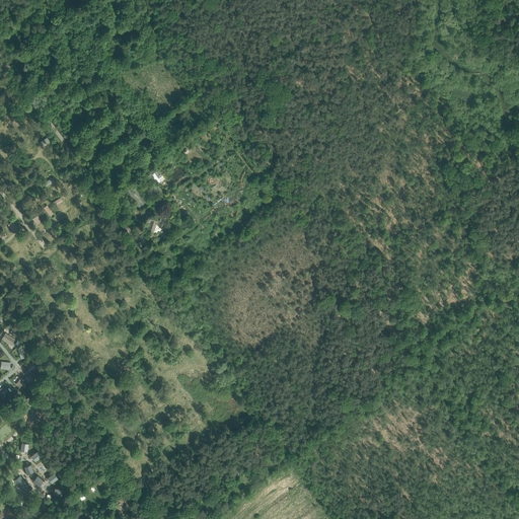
[(34,134),(44,128),(39,123),(30,129),(34,134)]
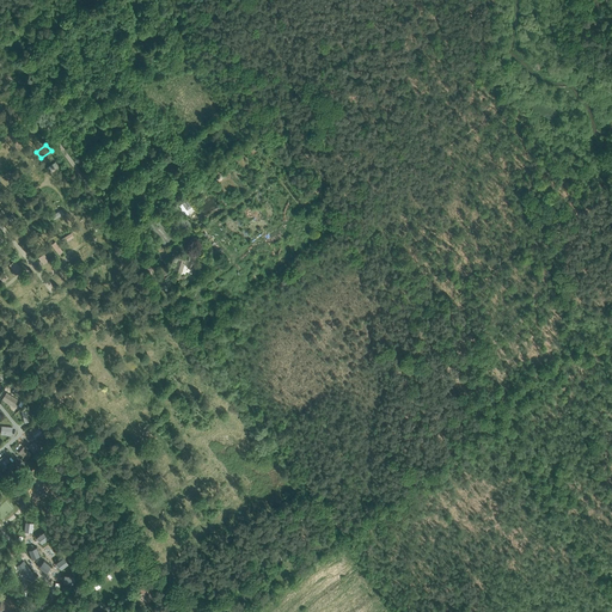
[(24,182),(36,172),(31,167),(28,170),(19,159),(13,164),(22,175),(19,177),(24,182)]
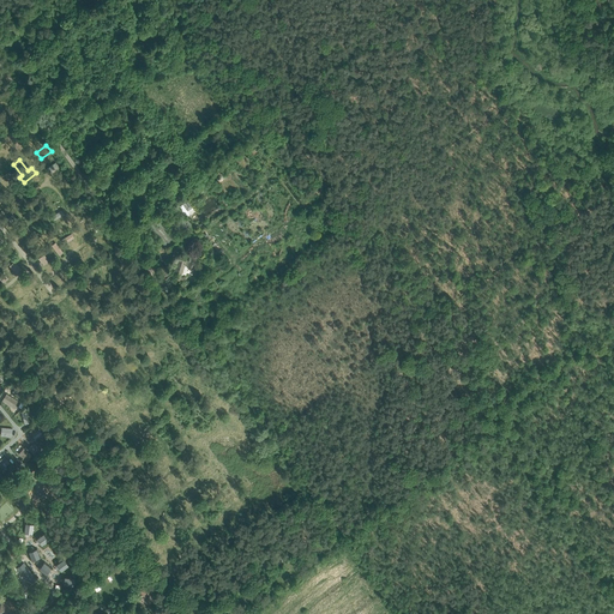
[(43,200),(47,205),(56,200),(54,196),(43,200)]
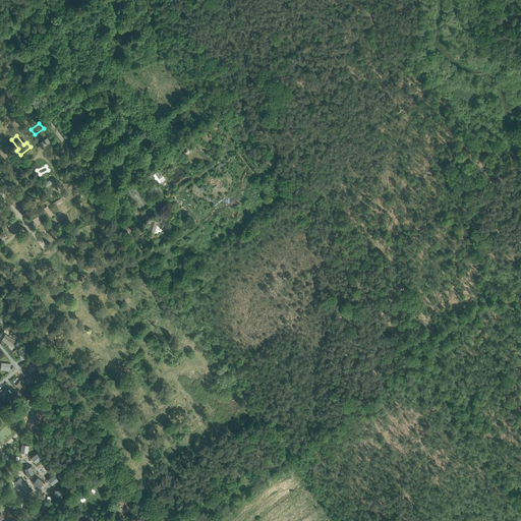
[(159,170),(155,173),(159,179),(163,176),(159,170)]
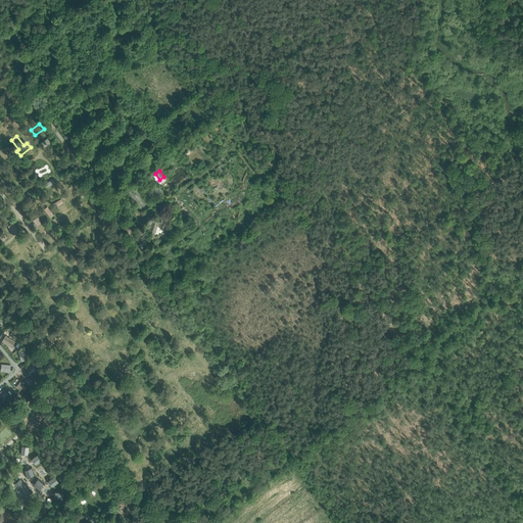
[(45,188),(54,183),(52,179),(43,184),(45,188)]
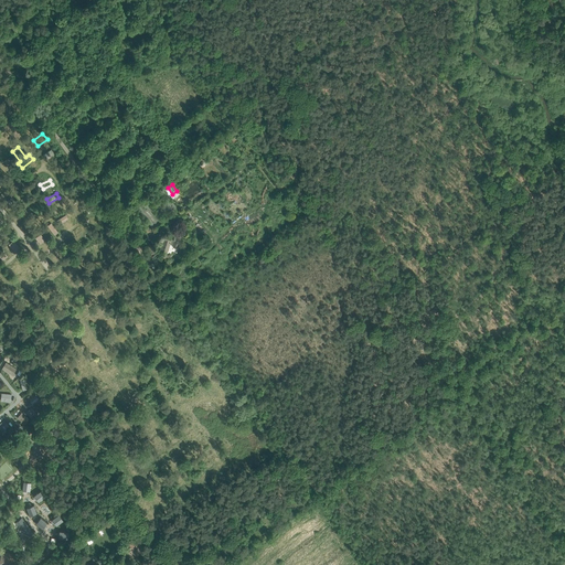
[(102,213),(93,216),(95,224),(105,221),(102,213)]
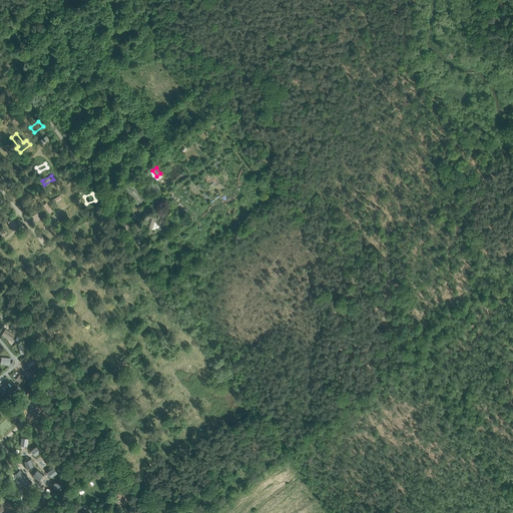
[(52,203),(61,199),(59,194),(50,198),(52,203)]
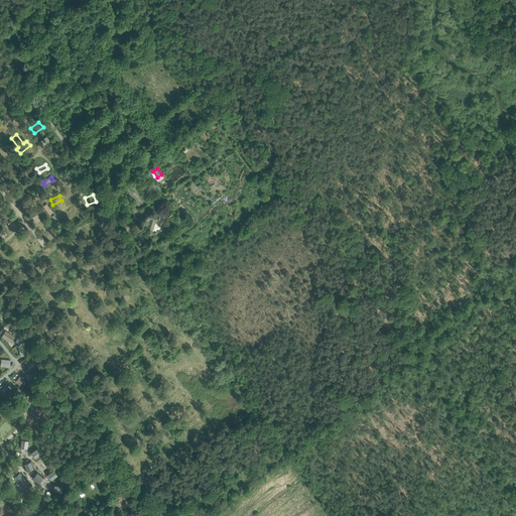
[(48,213),(51,210),(46,203),(43,206),(48,213)]
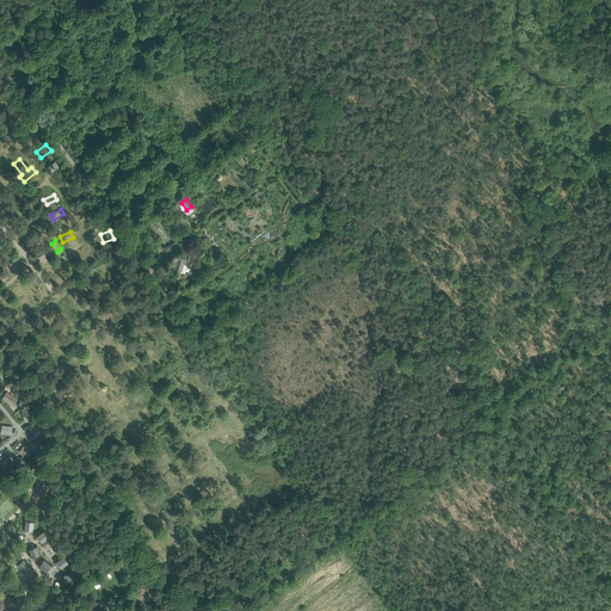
[(180,278),(181,273),(184,275),(186,266),(192,267),(198,251),(192,248),(189,260),(185,259),(178,257),(173,271),(176,272),(174,276),(180,278)]
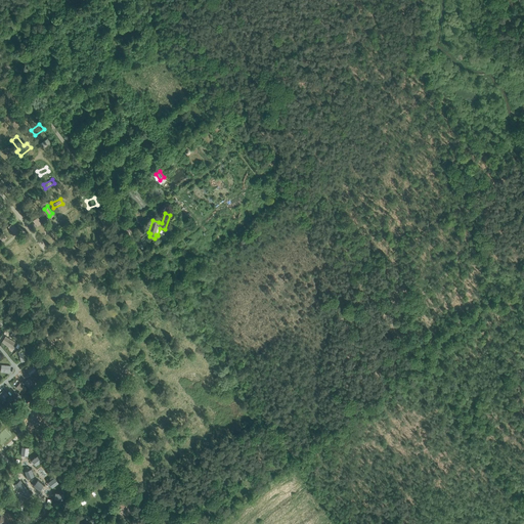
[(32,220),(36,226),(41,223),(37,216),(32,220)]
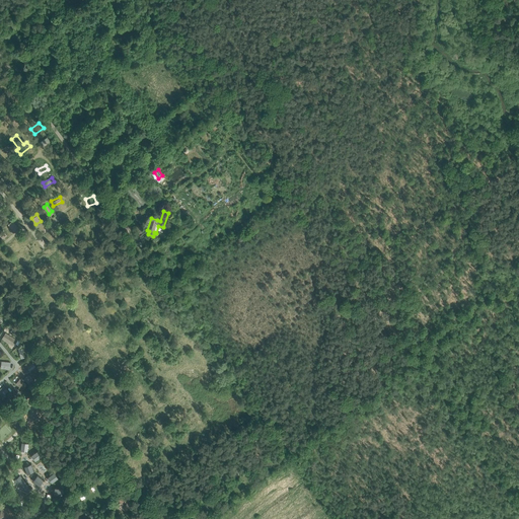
[(83,223),(86,228),(95,222),(92,218),(83,223)]
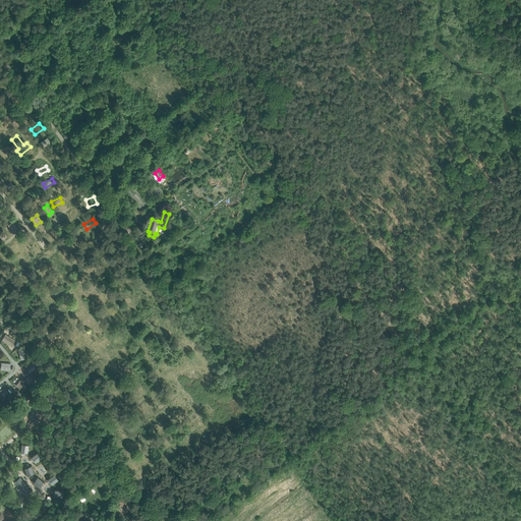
[(7,225),(12,231),(17,228),(11,221),(7,225)]
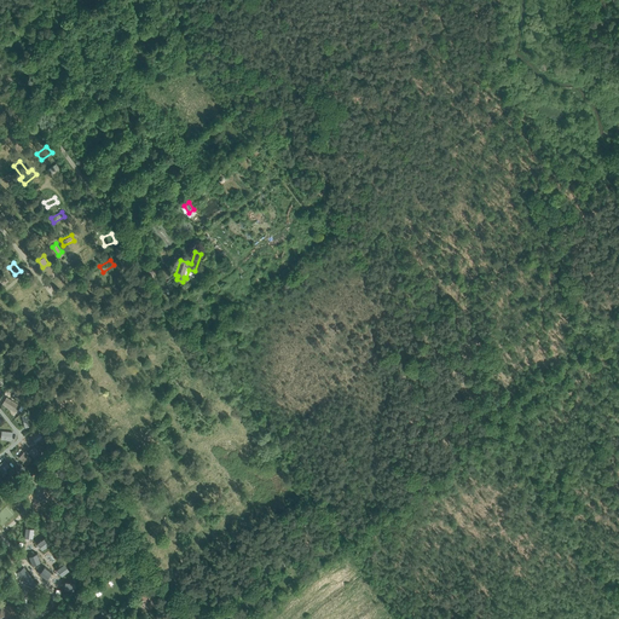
[(28,304),(22,310),(30,318),(36,312),(28,304)]
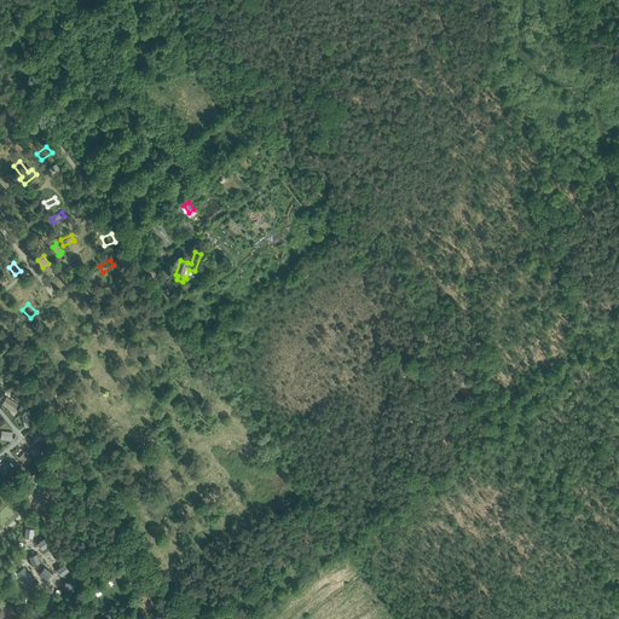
[(21,319),(9,313),(6,317),(18,323),(21,319)]
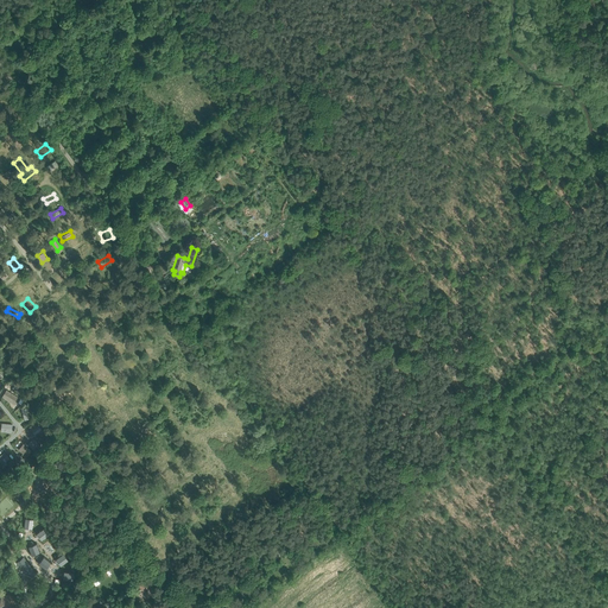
[(107,330),(96,337),(101,346),(112,339),(107,330)]
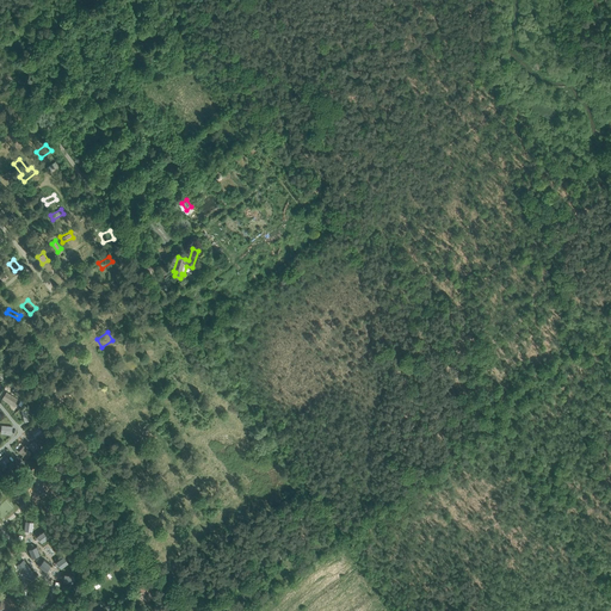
[(115,346),(103,352),(106,358),(117,352),(115,346)]
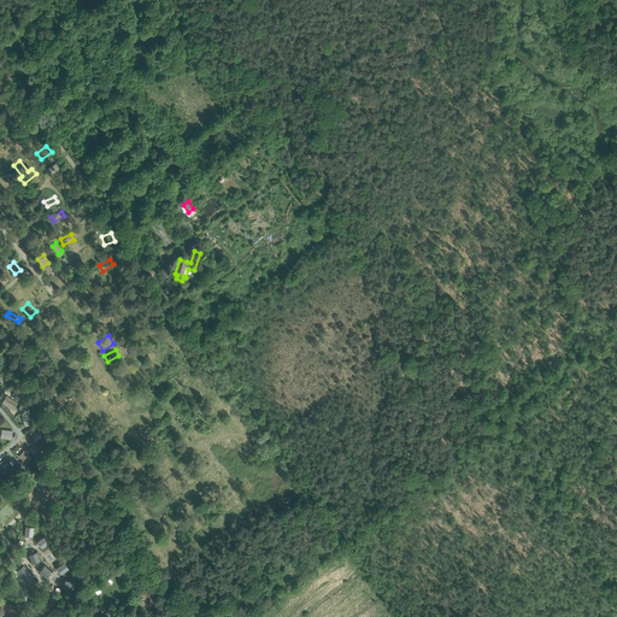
[(56,363),(63,356),(59,352),(51,359),(56,363)]
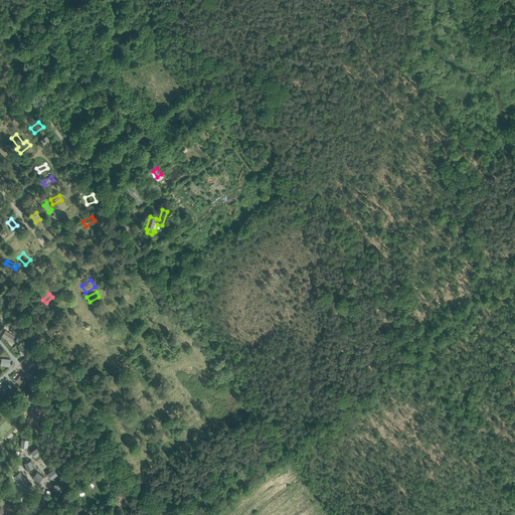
[(52,301),(47,305),(51,312),(57,308),(52,301)]
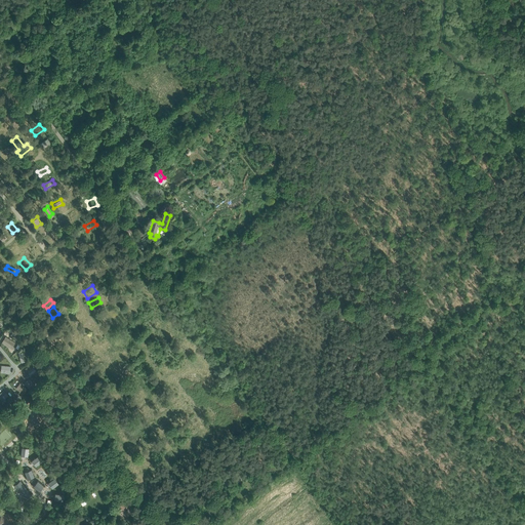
[(75,316),(79,322),(85,318),(82,312),(75,316)]
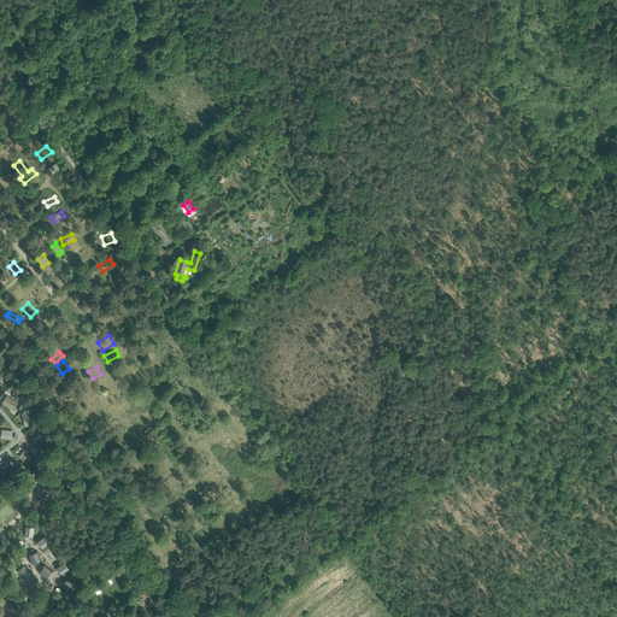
[(180,392),(189,385),(184,377),(175,385),(180,392)]
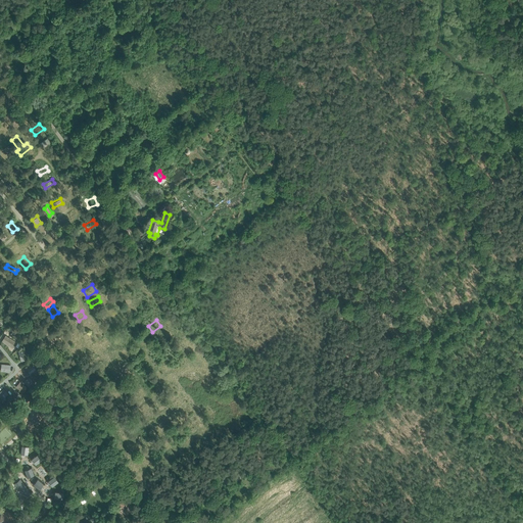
[(99,332),(89,339),(91,343),(102,336),(99,332)]
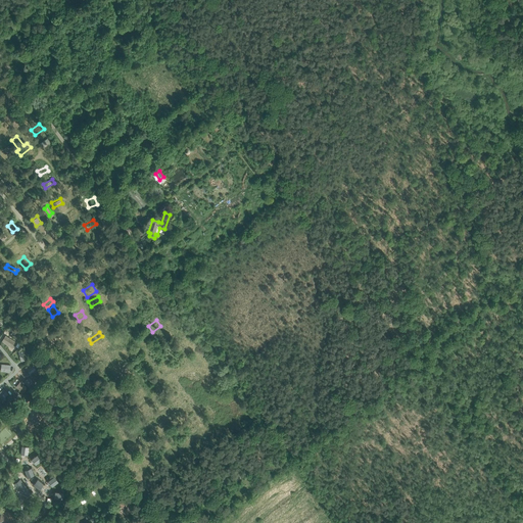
[(12,348),(16,342),(5,335),(1,341),(12,348)]
